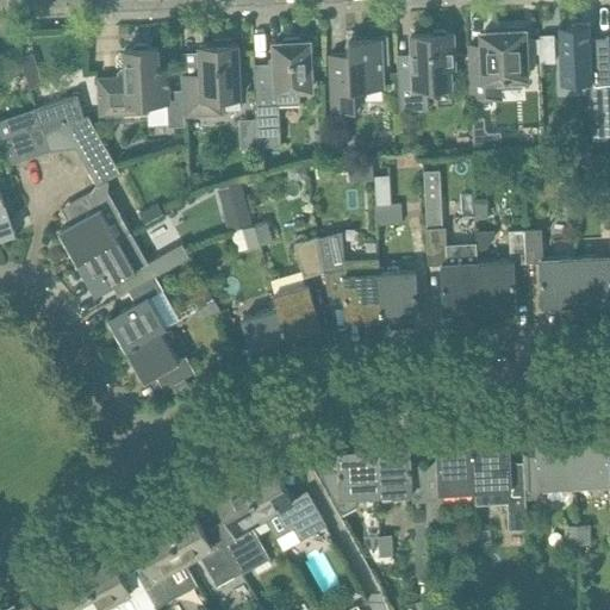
[(571,24),(558,24),(559,42),(558,42),(560,83),(579,82),(579,81),(590,81),(590,83),(595,82),(597,137),(592,137),(592,141),(608,139),(609,139),(609,73),(608,37),(605,37),(607,41),(591,41),(591,37),(590,23),(571,24)]
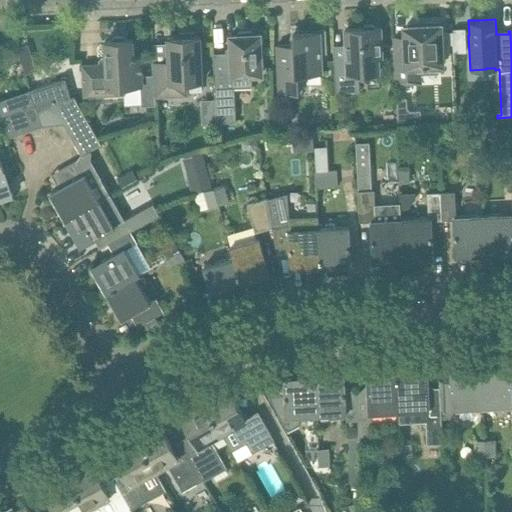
[(428,65),(442,64),(440,25),(437,25),(434,22),(426,22),(423,25),(405,26),(406,37),(393,38),(395,84),(415,83),(415,65),(423,65),(423,66),(428,65)]
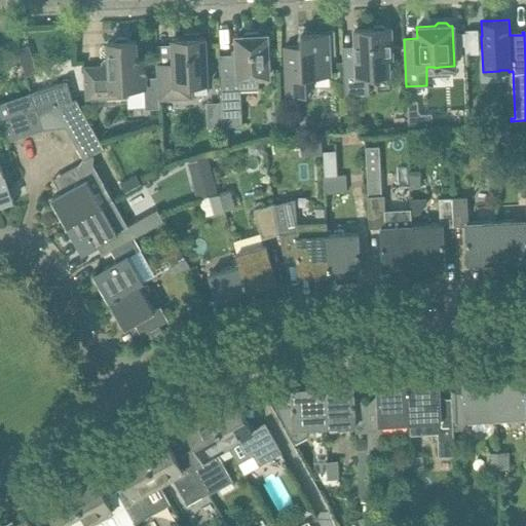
[(354,30),(354,46),(342,46),(344,95),(369,94),(368,75),(389,74),(388,59),(392,59),(390,29),(385,29),(383,26),(374,26),(373,29),(354,30)]
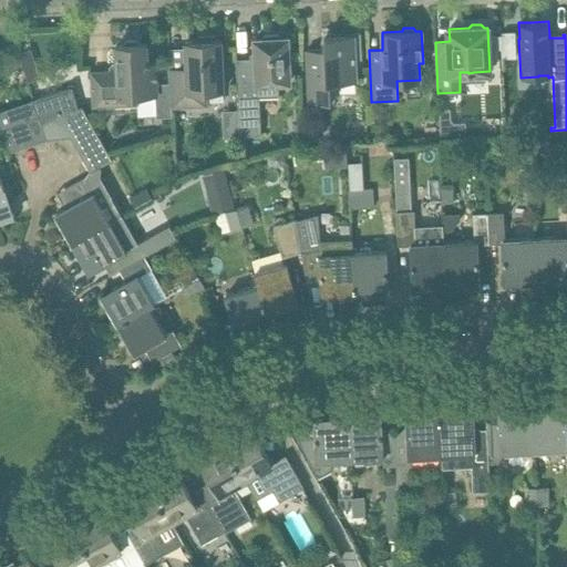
[(288,37),(279,38),(278,34),(264,35),(264,39),(255,39),(256,58),(236,59),(239,135),(261,134),(259,98),(279,96),(278,82),(290,81),(288,37)]
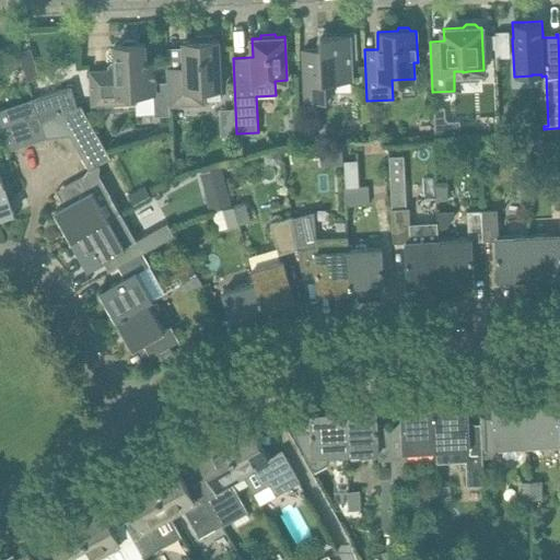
[(356,57),(354,34),(321,35),(321,48),(303,49),(304,101),(326,101),(326,81),(352,80),(351,57),(356,57)]
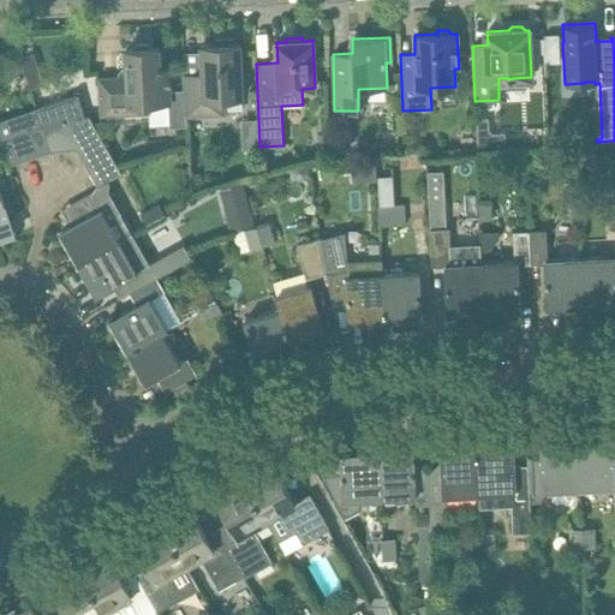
[(184,75),(186,115),(224,114),(224,97),(243,96),(242,81),(246,81),(245,59),(240,60),(240,43),(233,43),(233,40),(215,40),(215,45),(201,46),(202,75),(184,75)]
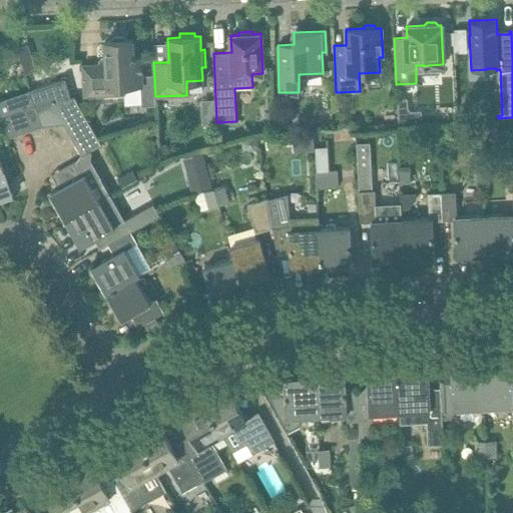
[(99,64),(83,65),(85,96),(115,94),(124,94),(124,85),(140,85),(142,84),(142,73),(141,56),(135,56),(135,54),(133,54),(133,40),(127,40),(123,36),(114,37),(111,41),(105,41),(105,57),(106,64),(99,64)]
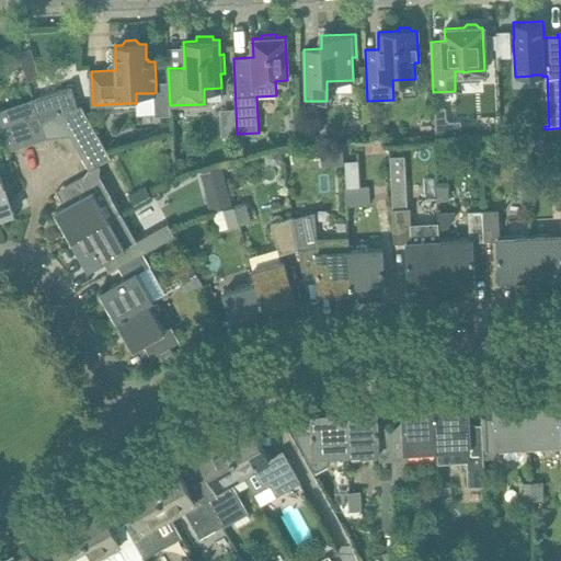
[(41,78),(31,48),(19,53),(27,82),(41,78)]
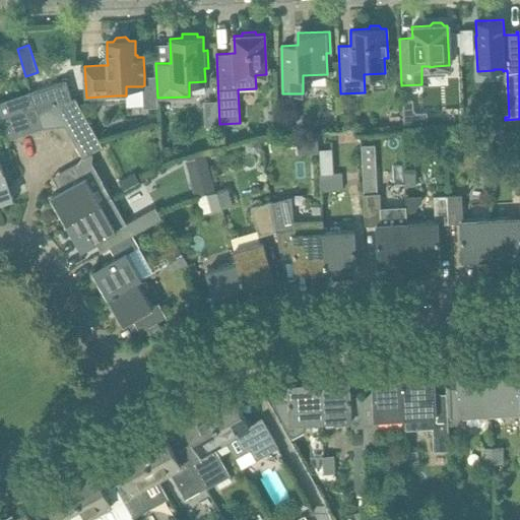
[(65,79),(30,91),(36,107),(46,104),(51,102),(55,101),(72,100),(65,79)]
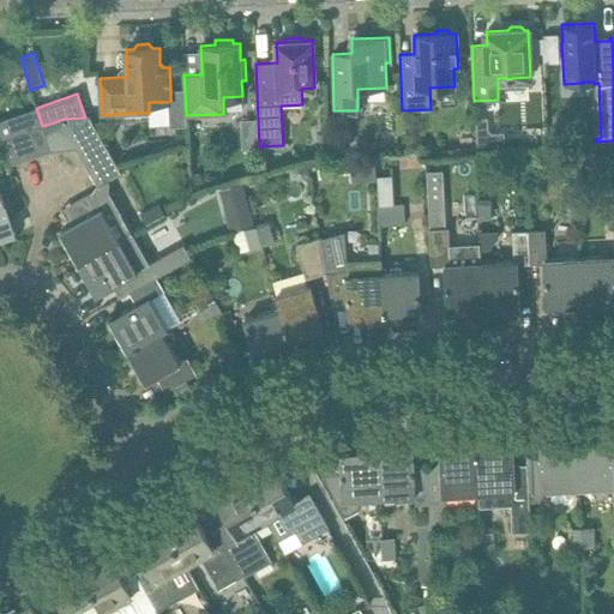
[(36,108),(0,119),(0,138),(0,140),(14,136),(29,131),(42,126),(36,108)]
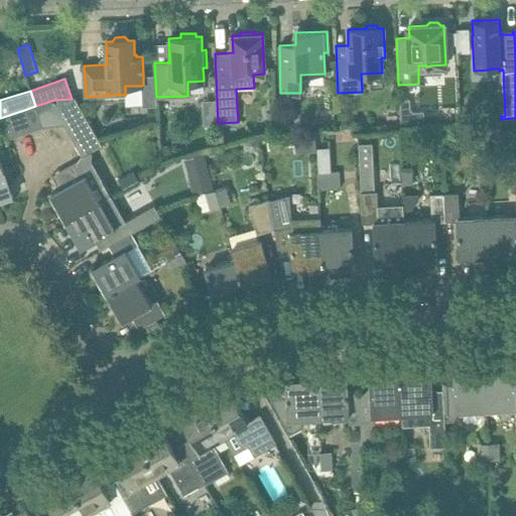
[(54,100),(65,124),(70,134),(89,124),(75,98),(72,99),(54,100)]
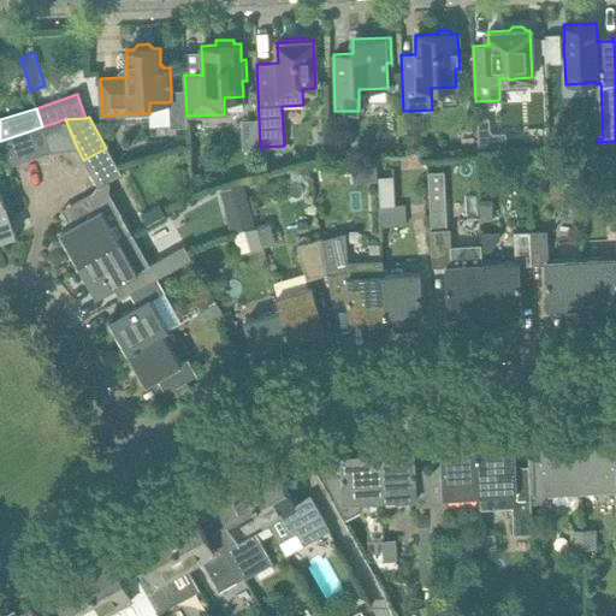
[(64,149),(77,148),(65,119),(60,120),(54,123),(64,149)]
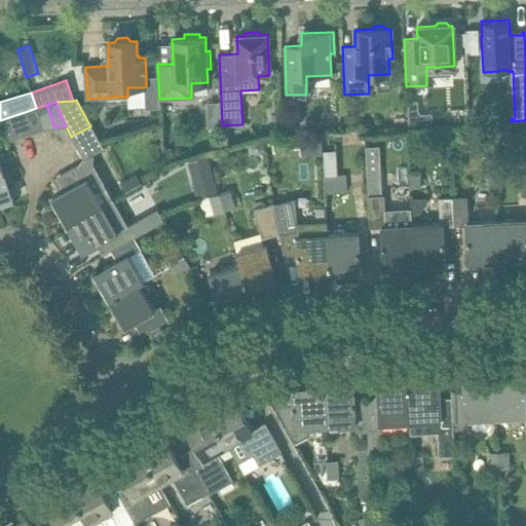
[(417,112),(416,102),(407,102),(408,125),(430,124),(430,115),(420,115),(417,112)]
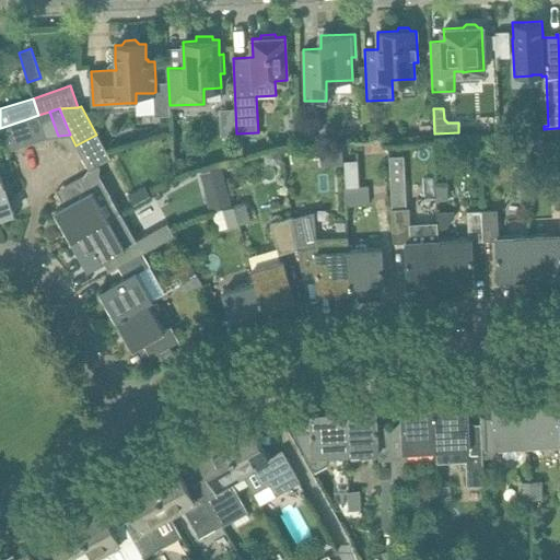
[(49,112),(38,115),(46,137),(58,136),(49,112)]
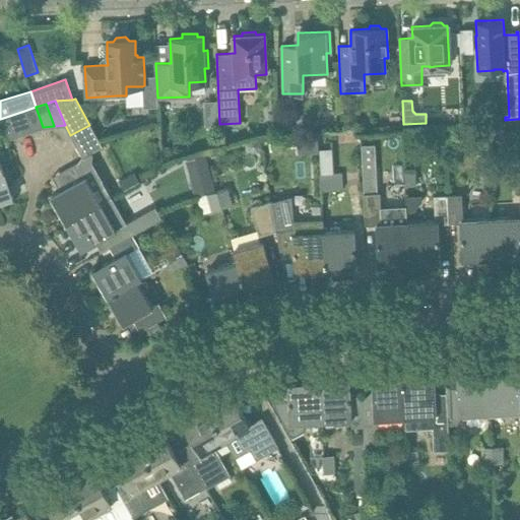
[(36,107),(24,111),(31,131),(43,127),(36,107)]
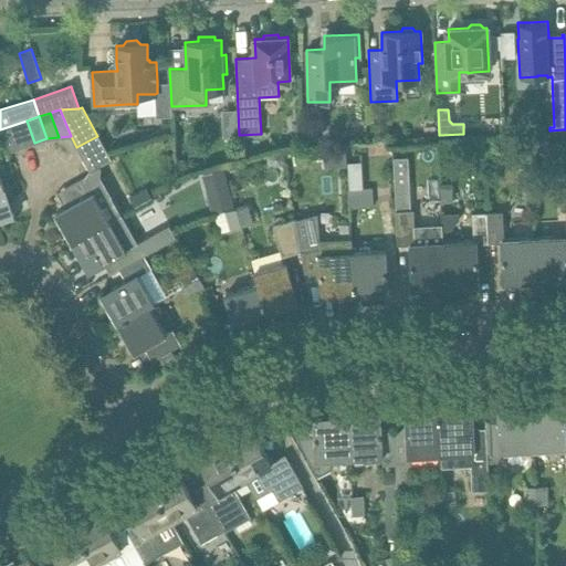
[(22,147),(34,143),(27,121),(13,125),(22,147)]
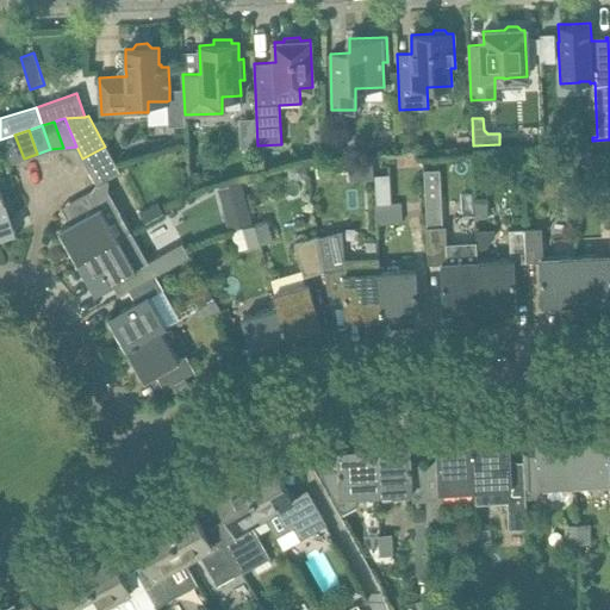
[(14,135),(0,139),(8,163),(24,159),(14,135)]
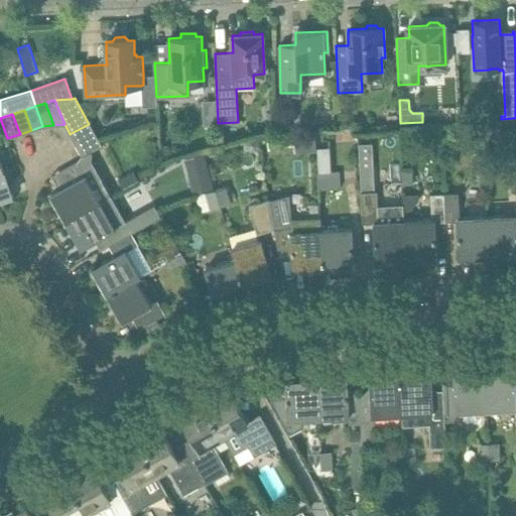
[(76,145),(95,134),(89,124),(70,134),(76,145)]
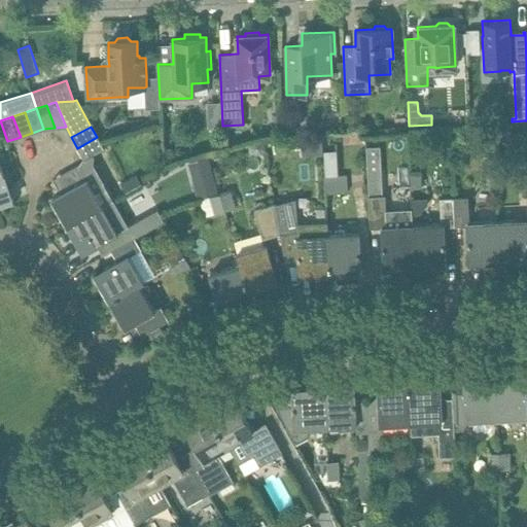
[(97,137),(77,148),(83,159),(84,160),(92,154),(103,148),(97,137)]
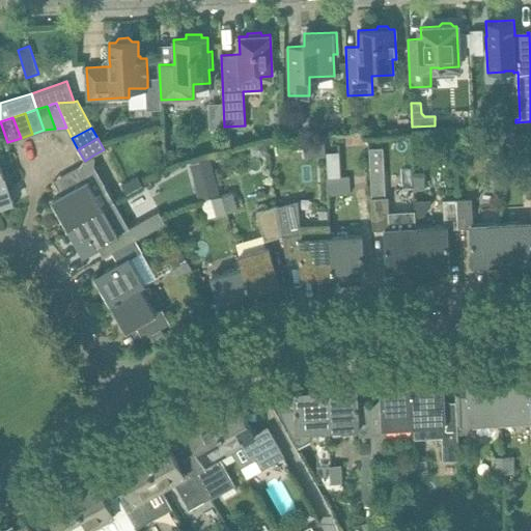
[(255,143),(253,146),(252,148),(253,154),(258,157),(263,156),(267,150),(267,145),(263,144),(261,142),(255,143)]
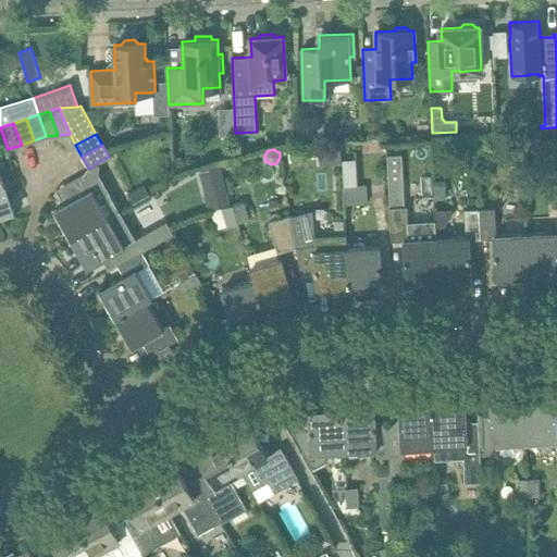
[(390,207),(405,206),(401,157),(386,157),(390,207)]
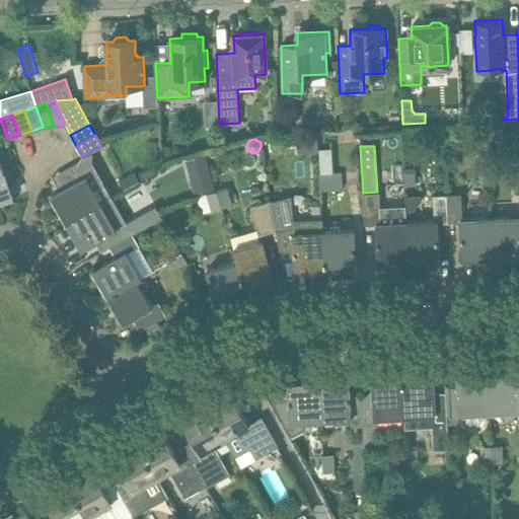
[(184,160),(195,196),(215,190),(205,155),(184,160)]
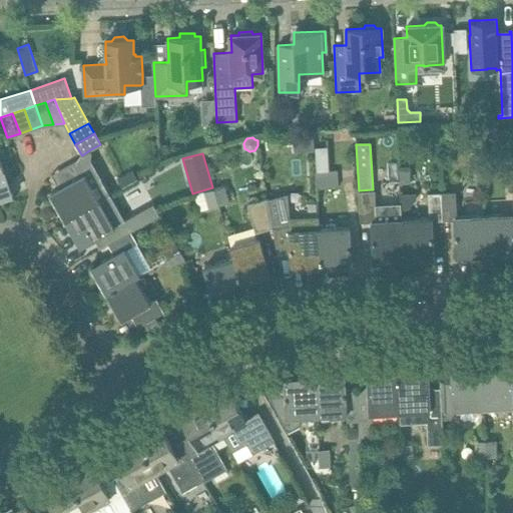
[(0,198),(12,194),(0,157),(0,198)]
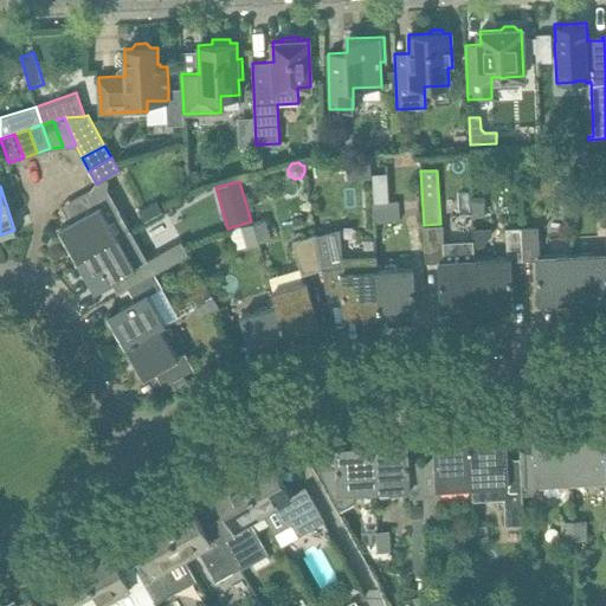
[(70,223),(60,229),(78,259),(104,244),(117,237),(129,230),(118,211),(108,218),(91,188),(70,201),(79,218),(70,223)]
